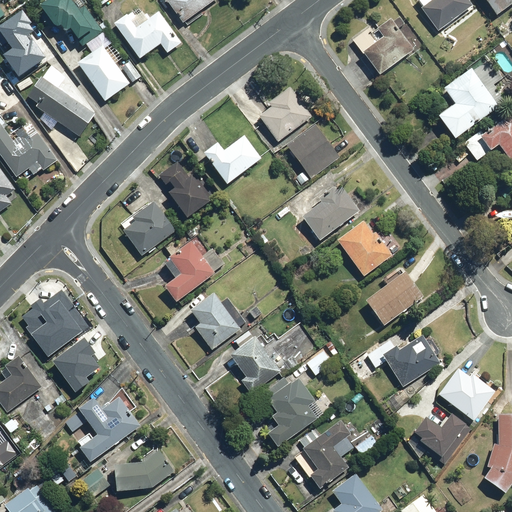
[(104,32),(85,4),(78,10),(70,0),(47,0),(39,6),(55,29),(59,27),(65,36),(72,32),(82,47),(104,32)]
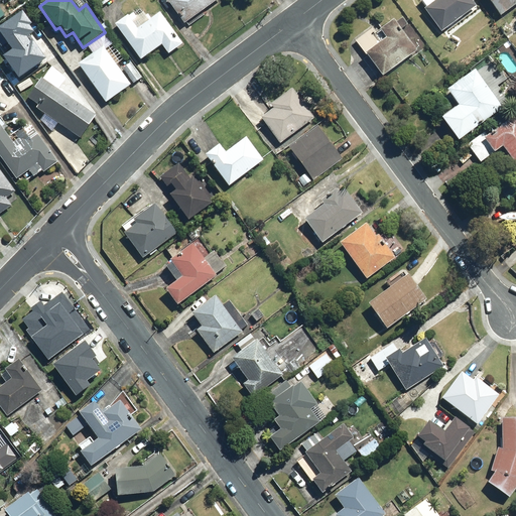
[(91,0),(98,10),(112,0),(91,0)]
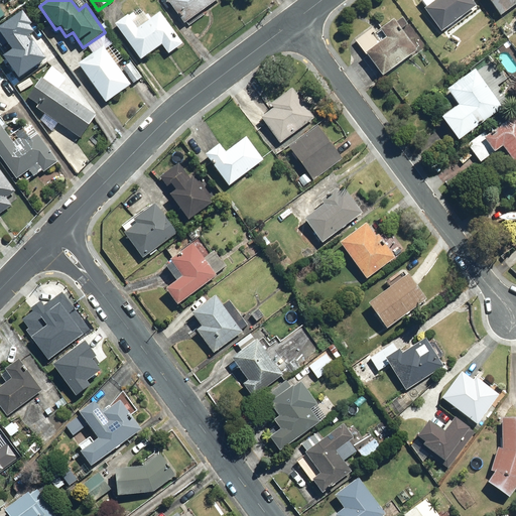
[(222,0),(169,0),(166,2),(186,28),(222,0)]
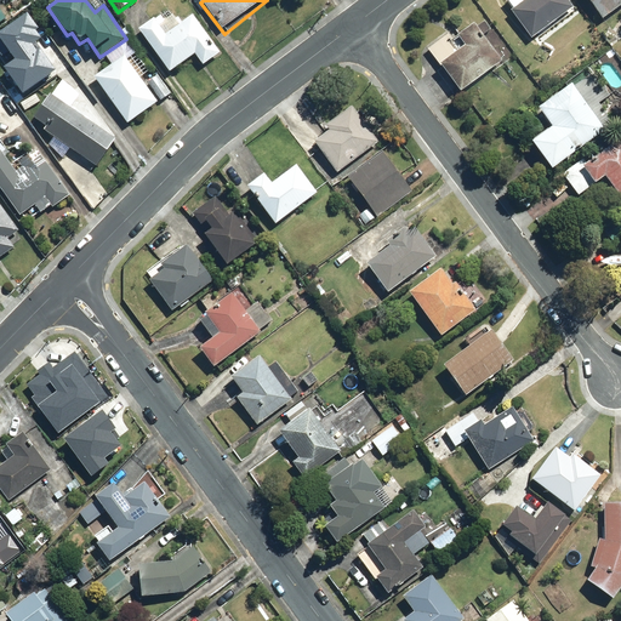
[(531,41),(576,5),(571,0),(506,0),(513,9),(508,12),(531,41)]
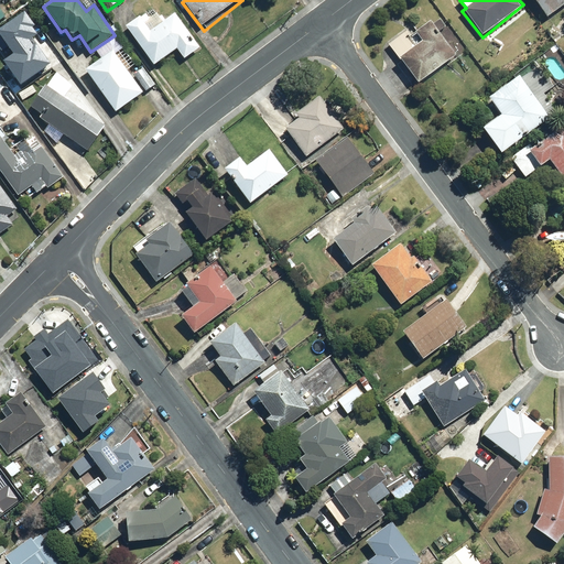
[(563,3),(563,0),(530,0),(545,19),(563,3)]
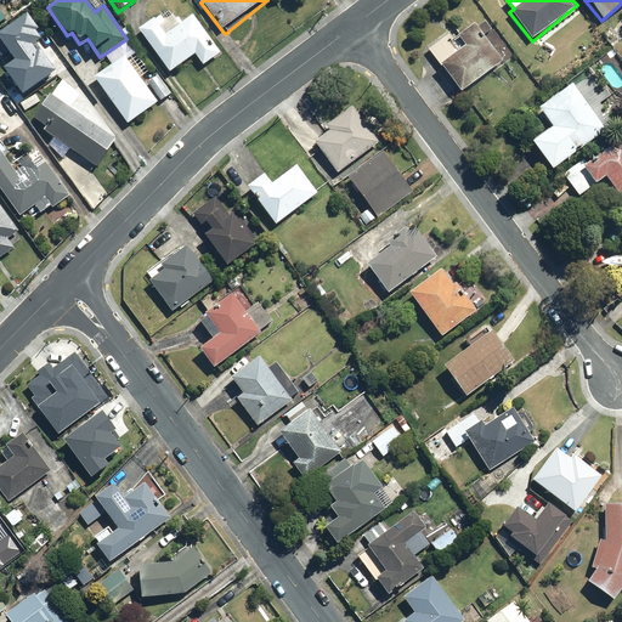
[(44,40),(24,15),(0,30),(0,58),(0,60),(9,54),(15,62),(1,71),(21,99),(55,74),(35,46),(44,40)]
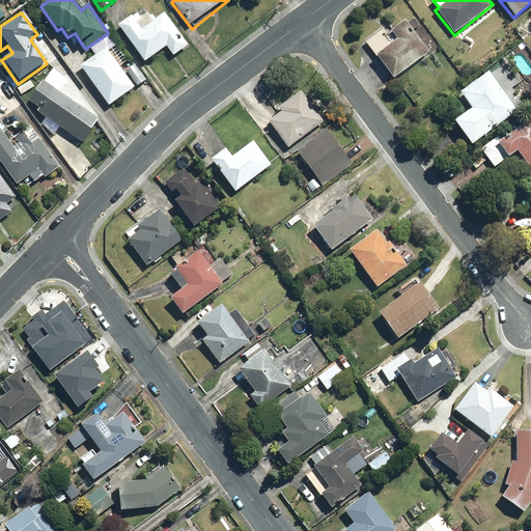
[(132,16),(116,26),(143,63),(165,48),(171,56),(187,45),(164,14),(141,29),(132,16)]
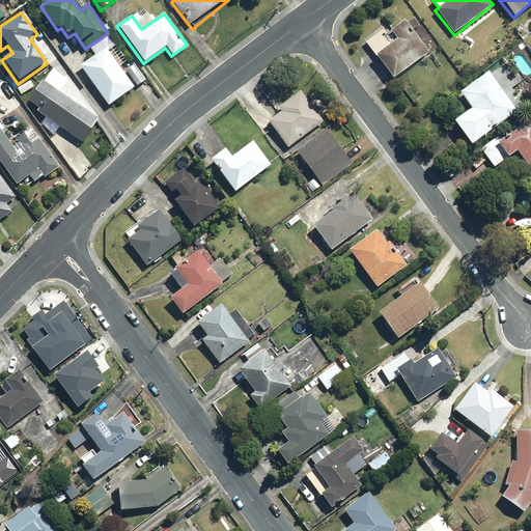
[(392,79),(435,48),(414,19),(406,24),(403,21),(387,33),(384,28),(365,42),(392,79)]
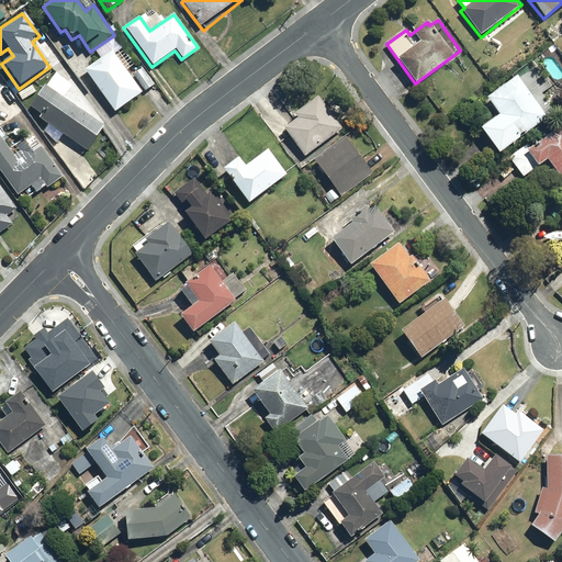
[(142,93),(105,43),(93,52),(99,59),(82,71),(113,113),(142,93)]
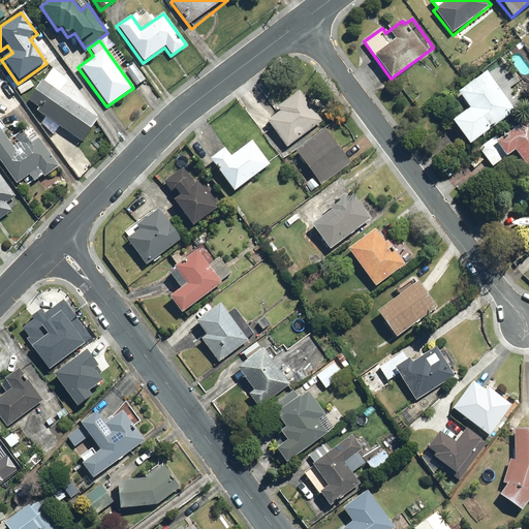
[(97,119),(59,91),(69,78),(52,65),(27,100),(37,107),(34,113),(43,119),(39,125),(55,135),(60,127),(81,142),(97,119)]
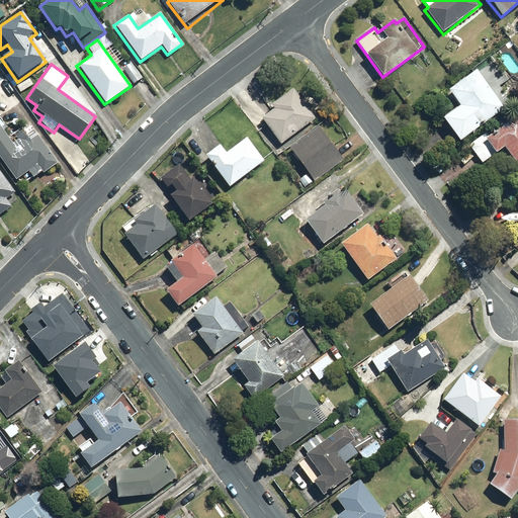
[(131,64),(123,69),(134,85),(142,80),(131,64)]
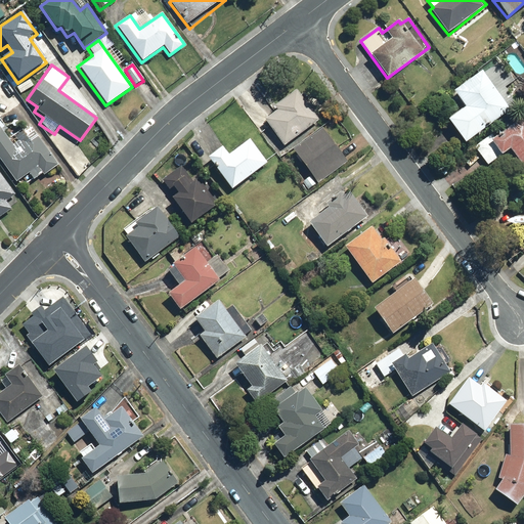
[(511,111),(481,72),(452,93),(465,108),(447,122),(466,145),(511,111)]
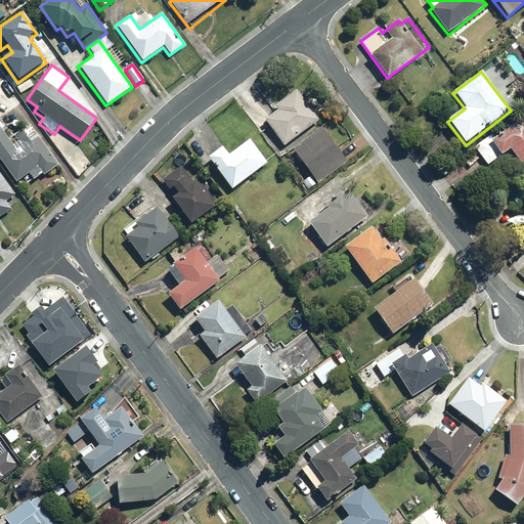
[(284,146),(320,120),(298,90),(273,107),(277,113),(265,121),(284,146)]
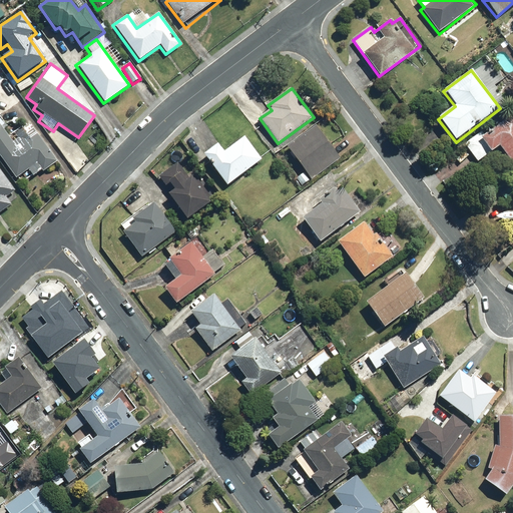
[(512,108),(484,133),(481,129),(464,143),(479,161),(498,146),(512,163),(512,108)]
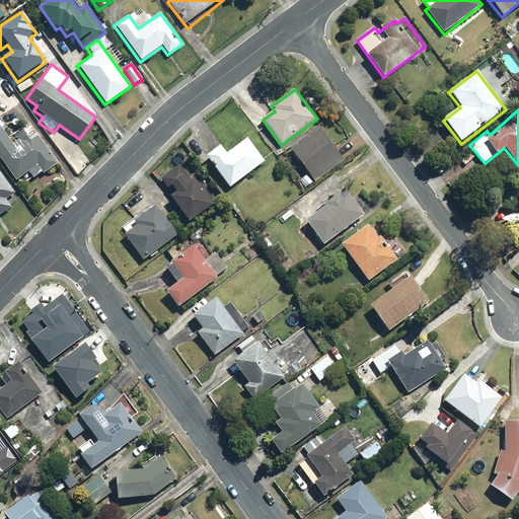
[(0,128),(0,158),(16,180),(27,172),(32,178),(42,172),(43,174),(58,163),(29,126),(16,136),(19,139),(12,144),(0,128)]
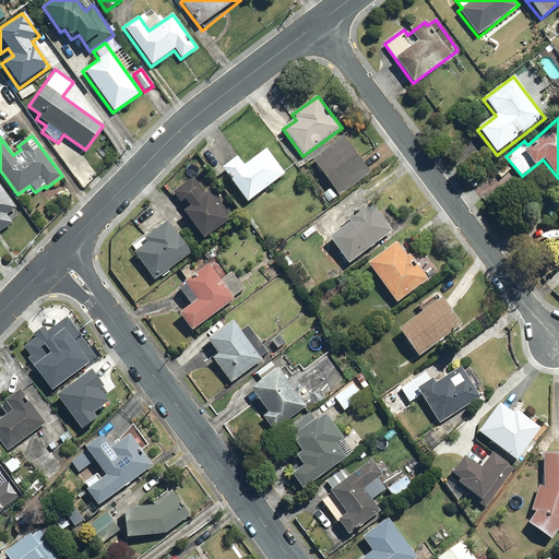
[(344,138),(311,162),(339,198),(370,173),(344,138)]
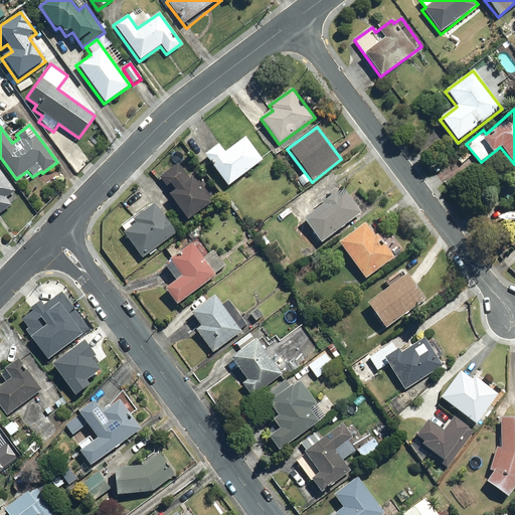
[(218,146),(204,157),(228,187),(264,160),(245,137),(224,154),(218,146)]
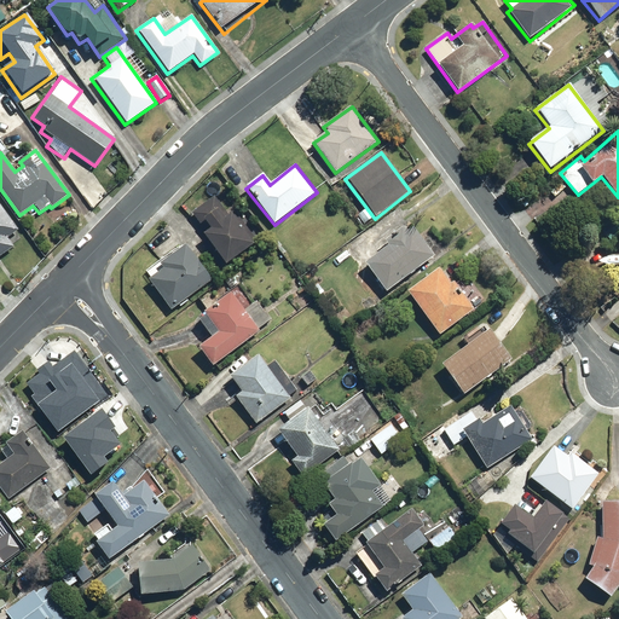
[(225,267),(258,242),(233,210),(227,215),(212,196),(190,213),(204,232),(201,236),(225,267)]
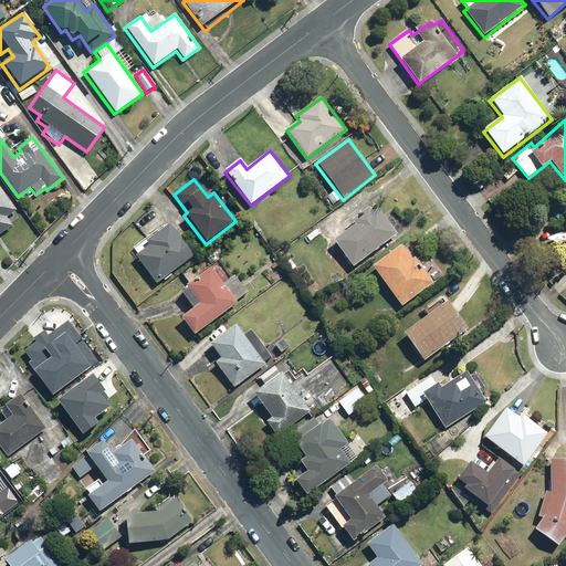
[(18,211),(0,188),(0,241),(1,241),(0,239),(0,233),(13,223),(9,218),(18,211)]
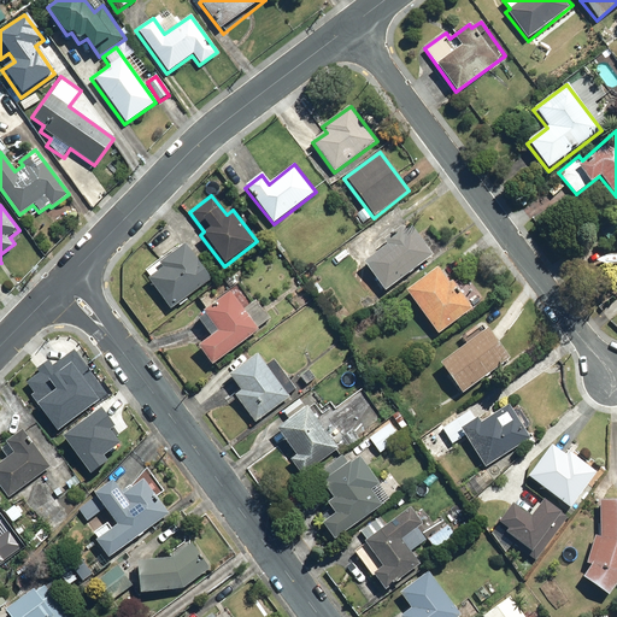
[(432,256),(406,225),(360,264),(386,293),(432,256)]
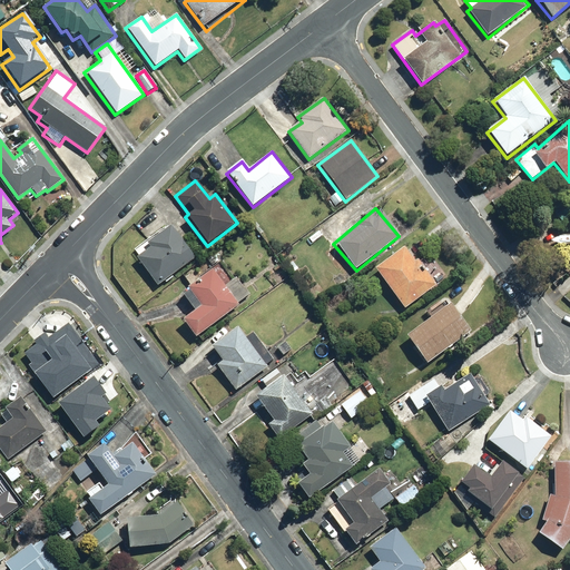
[(195,257),(170,225),(146,244),(149,249),(135,261),(156,287),(195,257)]
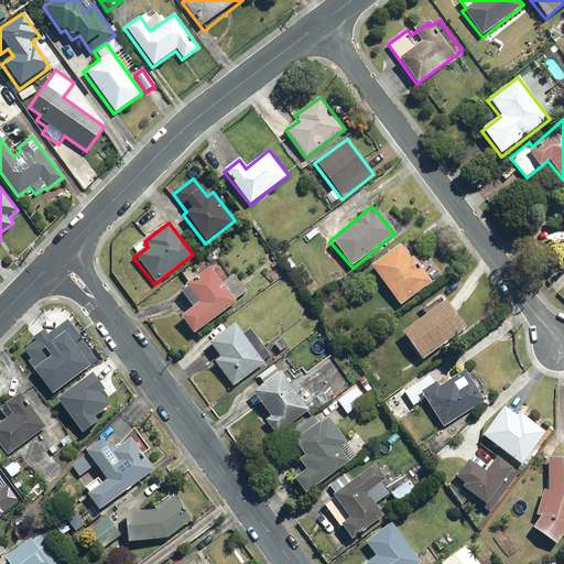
[(399,246),(371,268),(401,306),(431,283),(412,259),(410,260),(399,246)]
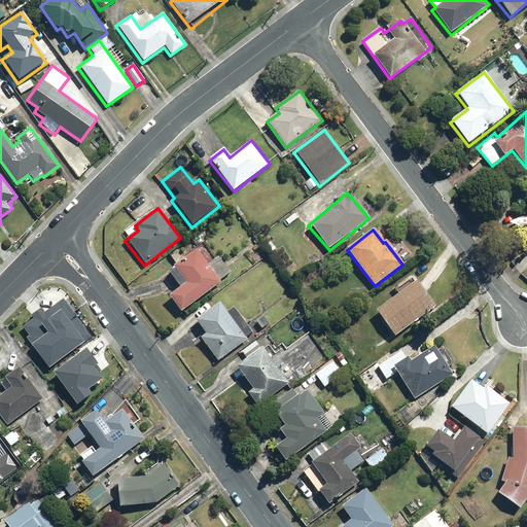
[(205,238),(198,231),(189,239),(196,246),(205,238)]
